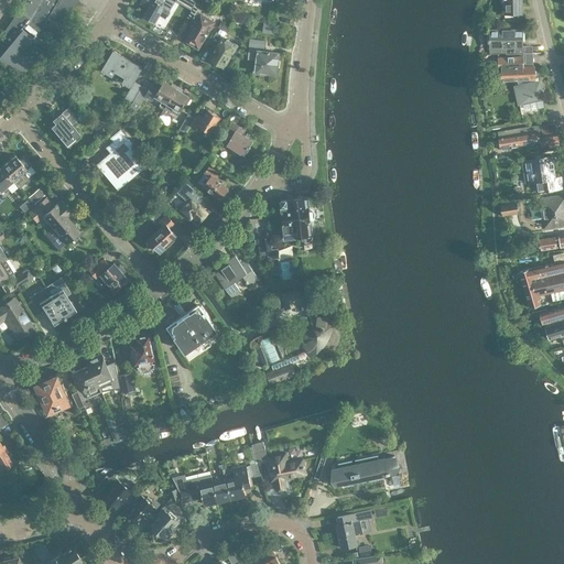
[(23,0),(0,36),(2,40),(0,42),(0,63),(19,78),(44,47),(41,45),(46,39),(38,32),(42,28),(43,25),(57,34),(58,33),(72,10),(77,0),(23,0)]
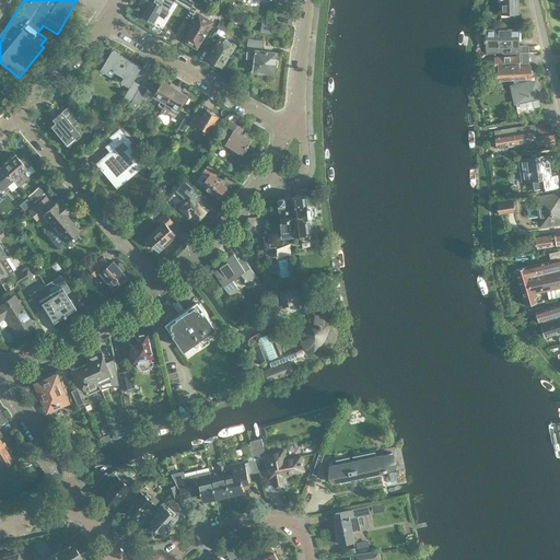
[(162,8),(163,7),(168,10),(174,1),(171,0),(141,0),(140,3),(147,8),(142,15),(144,16),(143,18),(148,20),(149,19),(154,22),(158,15),(164,19),(168,11),(162,8)]
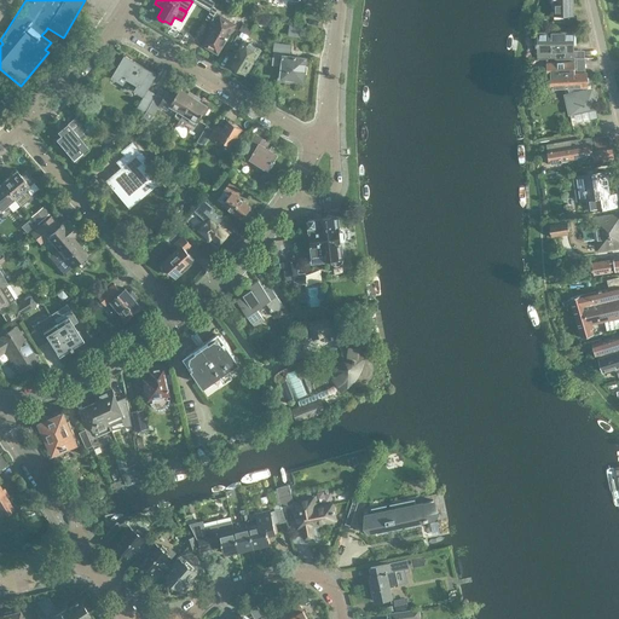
[(192,0),(210,11),(215,4),(208,0),(192,0)]
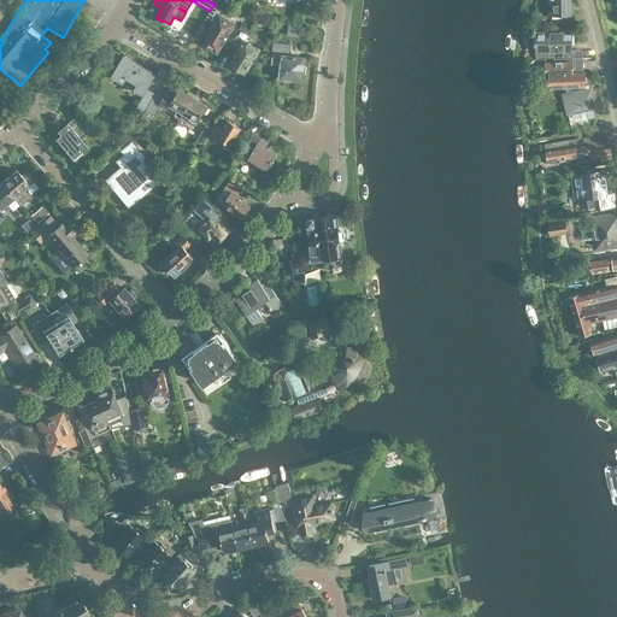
[(551,0),(552,16),(562,15),(563,23),(575,23),(575,15),(571,15),(570,0),(551,0)]
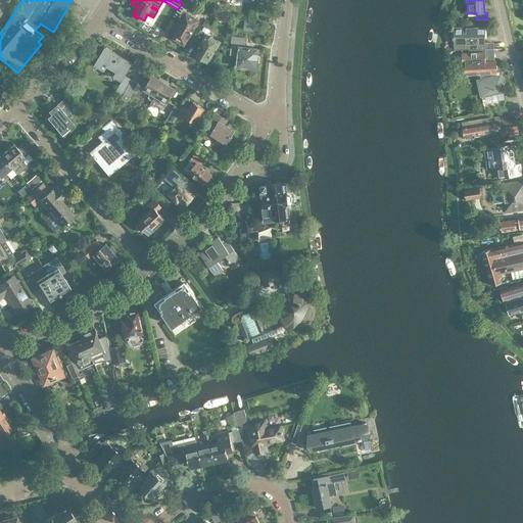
[(198,20),(185,12),(189,6),(182,2),(182,3),(178,9),(174,15),(179,18),(177,22),(180,24),(173,37),(184,44),(191,32),(192,32),(192,31),(198,20)]
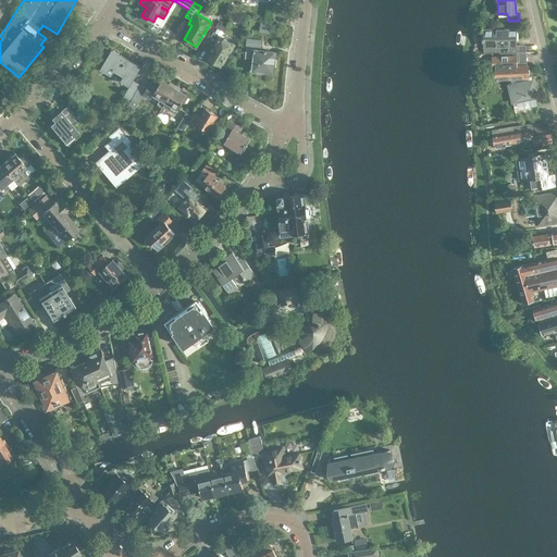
[(225,26),(218,22),(215,26),(223,31),(225,26)]
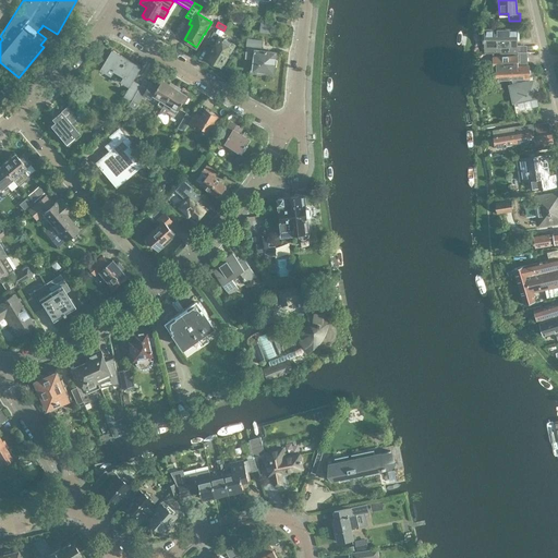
[(264,24),(263,33),(273,34),(274,25),(264,24)]
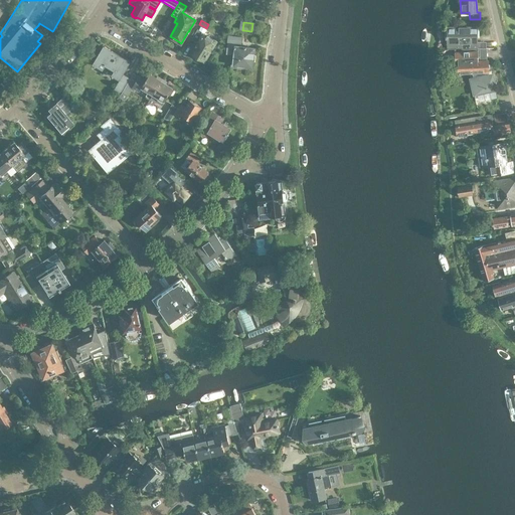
[(478,42),(478,36),(477,26),(447,26),(447,29),(447,37),(446,37),(446,38),(447,38),(447,46),(448,48),(453,48),(480,48),(486,48),(486,42),(478,42)]
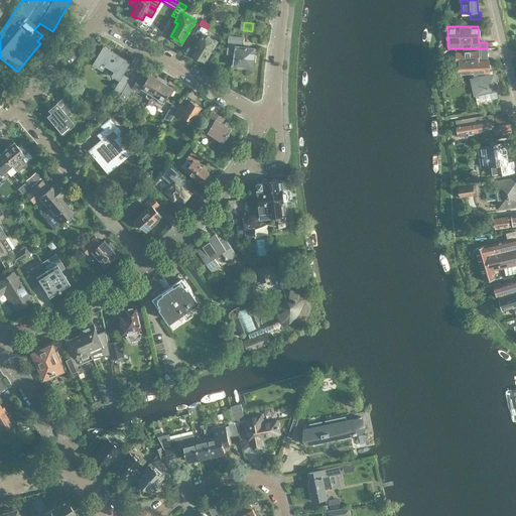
[(206,61),(211,53),(214,48),(218,40),(199,29),(192,38),(199,41),(191,53),(206,61)]
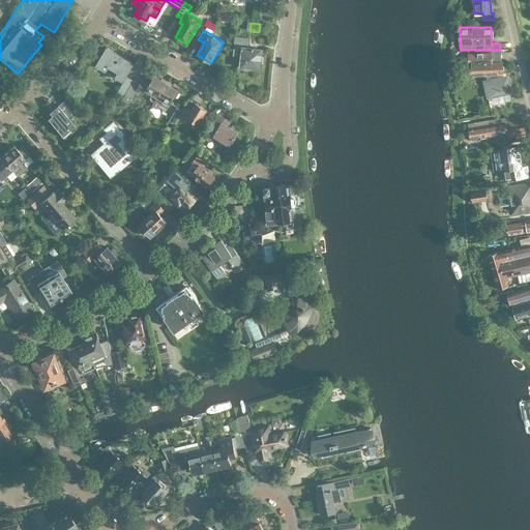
[(235,43),(234,49),(234,48),(233,55),(242,56),(240,66),(259,68),(261,50),(255,49),(251,48),(251,49),(243,48),(243,43),(248,45),(248,38),(235,36),(234,43),(235,43)]
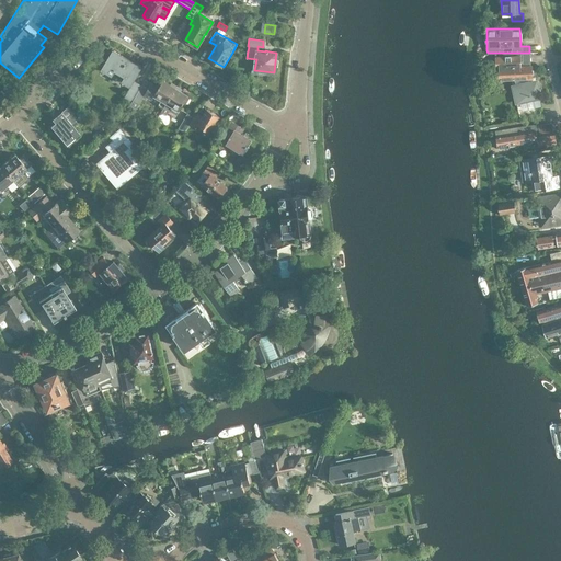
[(116,68),(121,71),(126,75),(123,80),(132,86),(125,98),(130,101),(134,96),(140,84),(134,80),(141,67),(114,50),(103,68),(113,73),(116,68)]
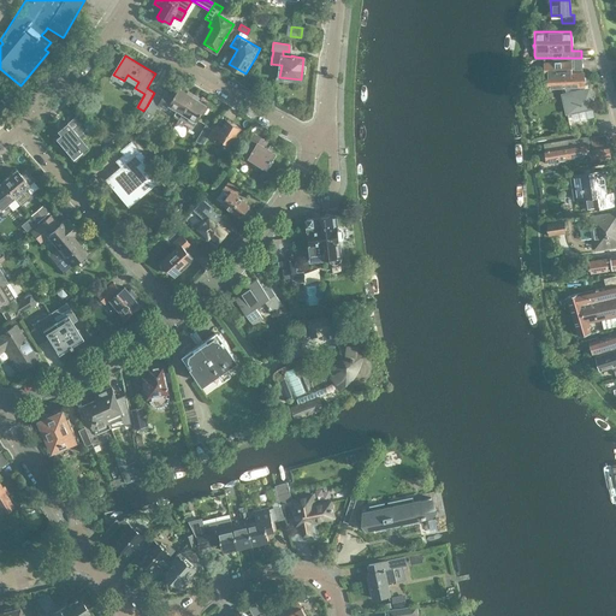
[(584,86),(584,83),(586,81),(586,77),(584,75),(584,73),(582,73),(575,73),(574,58),(542,58),(542,75),(545,75),(545,80),(545,87),(560,87),(568,86),(568,94),(567,94),(562,95),(566,111),(570,110),(592,105),(588,89),(586,89),(582,90),(582,86),(584,86)]
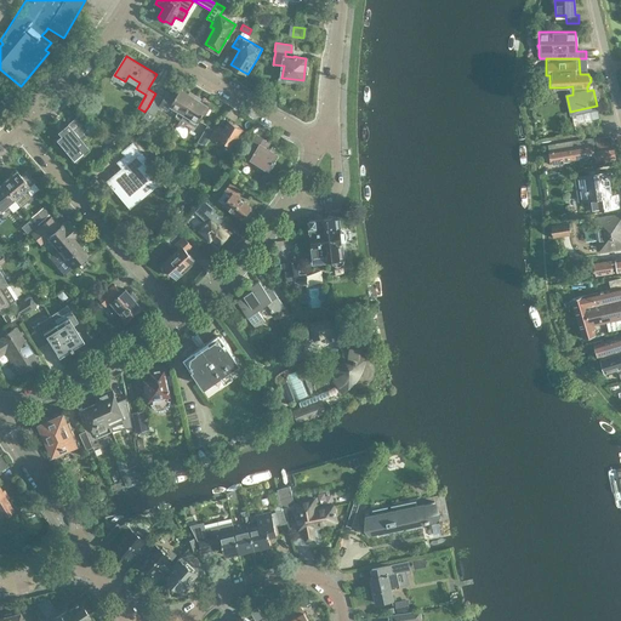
[(154,115),(159,106),(167,110),(171,106),(180,110),(177,115),(181,118),(194,96),(189,92),(189,93),(181,89),(181,90),(178,87),(174,95),(167,91),(161,87),(158,95),(147,112),(144,117),(151,120),(154,115)]
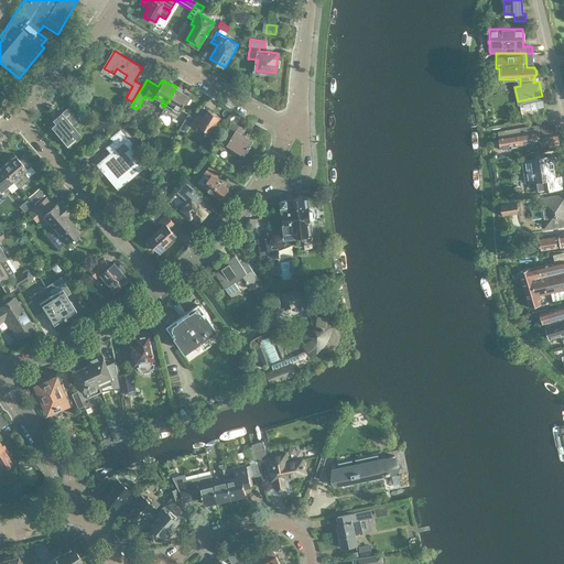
[(176,87),(164,107),(165,108),(163,111),(167,115),(170,110),(171,110),(173,106),(181,110),(182,109),(181,109),(185,104),(186,104),(191,97),(188,96),(190,96),(182,91),(183,90),(176,87)]
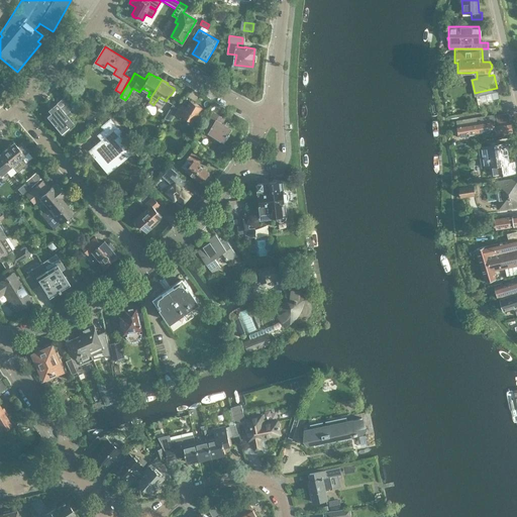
[(73,123),(63,110),(66,107),(69,111),(74,106),(65,96),(60,100),(57,103),(56,102),(47,109),(49,113),(46,116),(61,133),(73,123)]
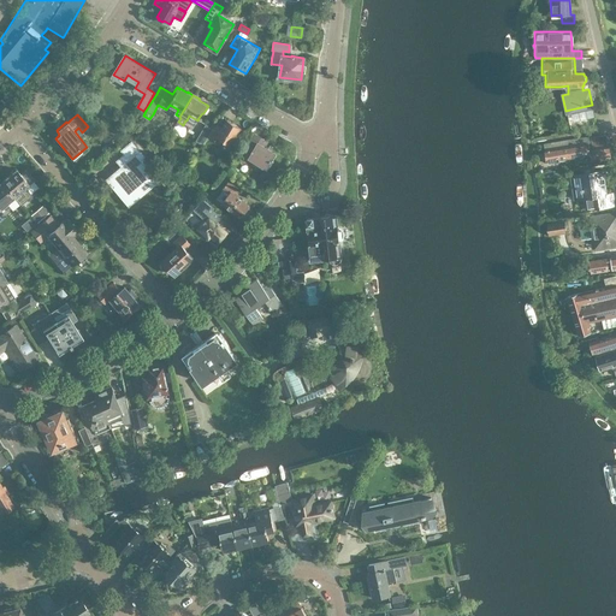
[(223,128),(217,124),(211,132),(231,144),(241,128),(227,120),(223,128)]
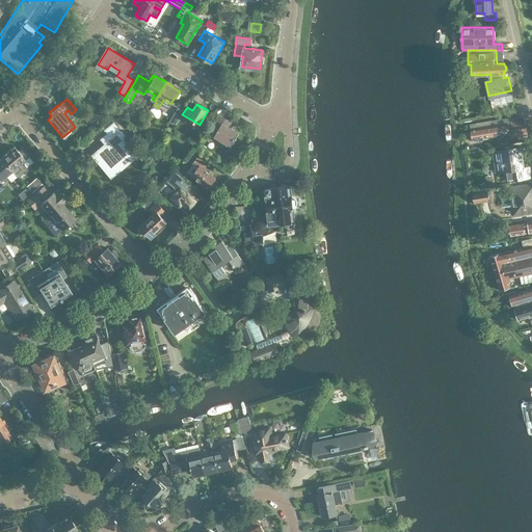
[(184,110),(179,107),(169,122),(176,125),(184,110)]
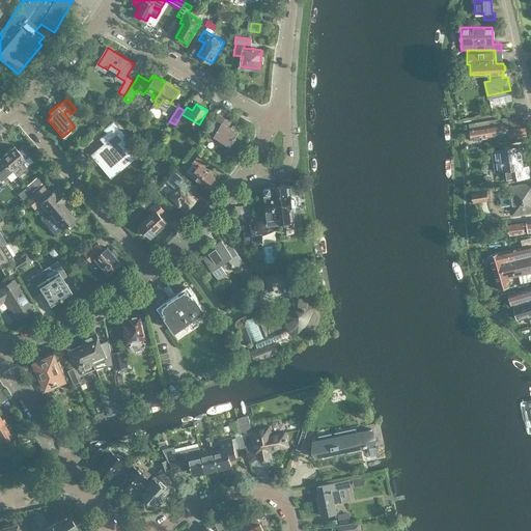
[(76,109),(71,114),(74,117),(80,113),(79,112),(76,109)]
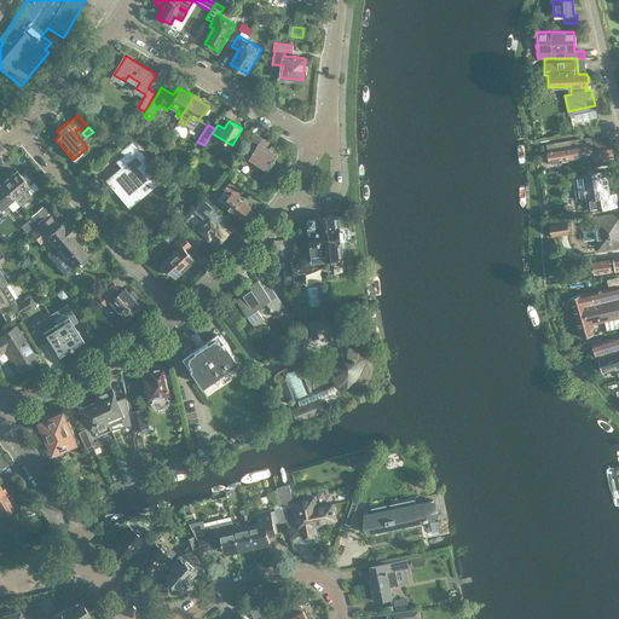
[(255,134),(246,151),(252,155),(250,158),(268,169),(277,154),(266,148),(268,142),(255,134)]
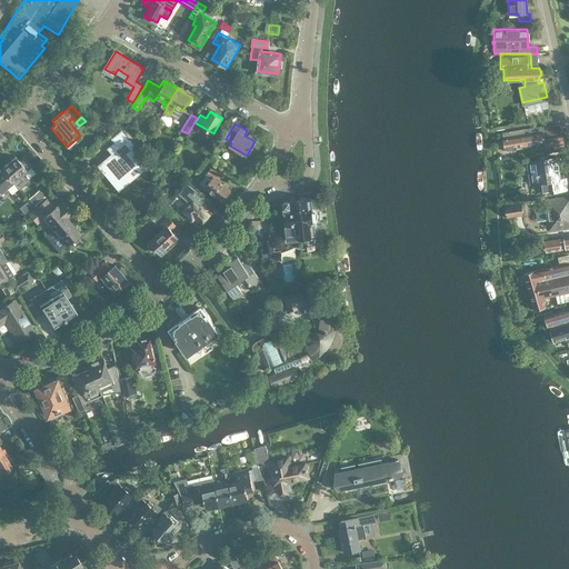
[(546,126),(502,132),(503,138),(506,150),(523,147),(523,146),(529,146),(538,143),(539,150),(546,148),(565,146),(562,135),(559,135),(548,137),(546,126)]
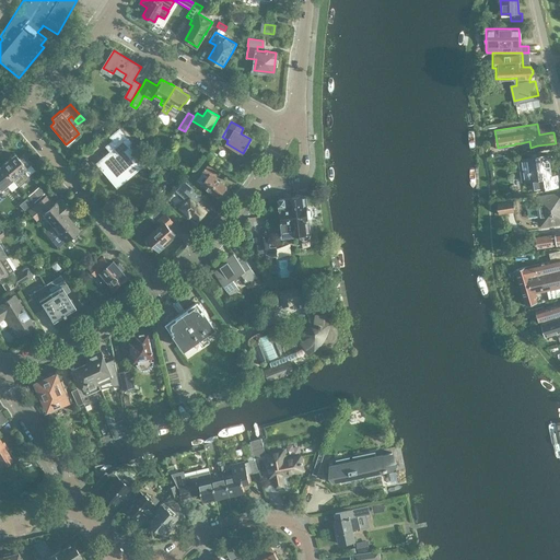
[(117,186),(125,178),(121,174),(139,160),(124,141),(126,140),(117,130),(108,137),(116,147),(97,163),(117,186)]
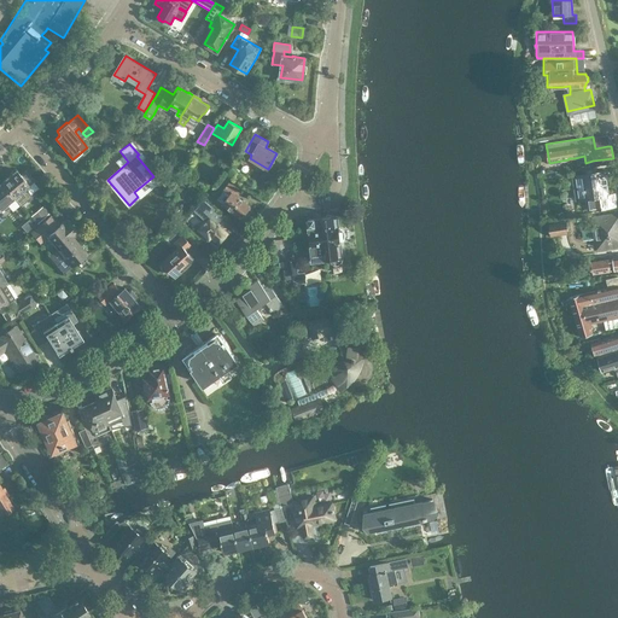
[(172,174),(149,150),(143,155),(165,180),(172,174)]
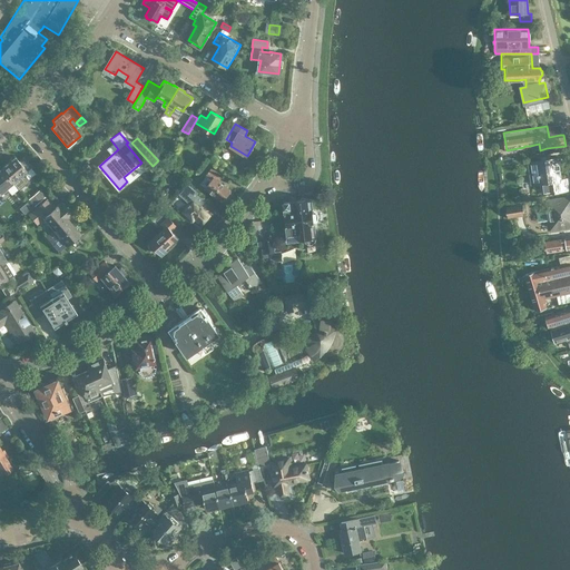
[(22,174),(31,167),(23,158),(19,161),(15,157),(2,168),(15,184),(19,189),(29,182),(22,174)]
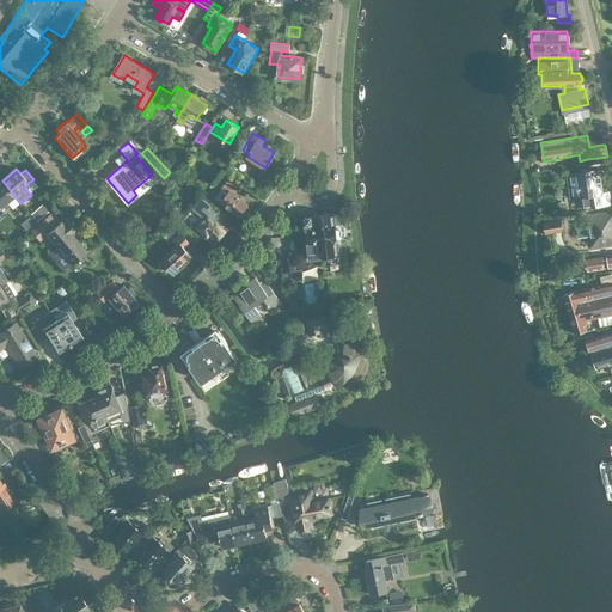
[(599,169),(567,175),(571,199),(581,196),(582,208),(611,203),(609,191),(603,193),(599,169)]
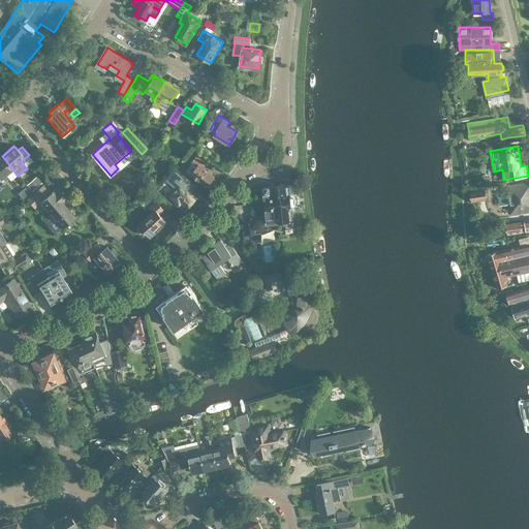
[(214,177),(201,167),(206,162),(208,159),(205,156),(201,154),(199,157),(197,155),(192,160),(193,161),(186,170),(190,174),(207,187),(214,177)]
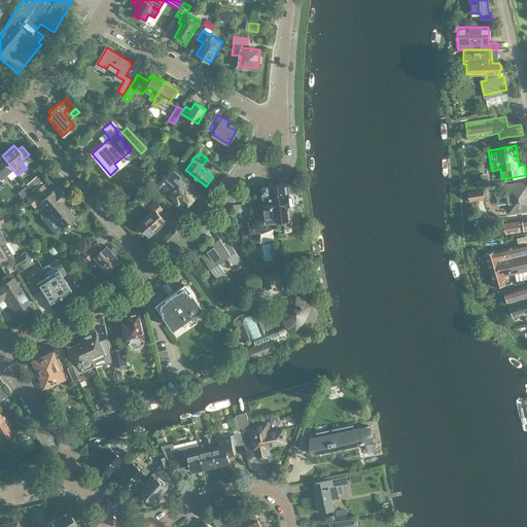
[(0,183),(2,182),(7,178),(6,176),(13,170),(2,155),(0,156),(0,183)]
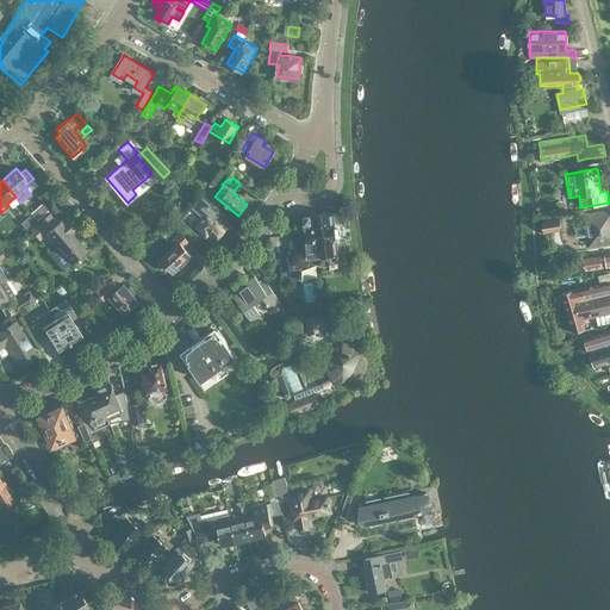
[(204,217),(195,226),(206,237),(210,235),(216,241),(225,230),(215,219),(221,213),(201,198),(193,207),(204,217)]
